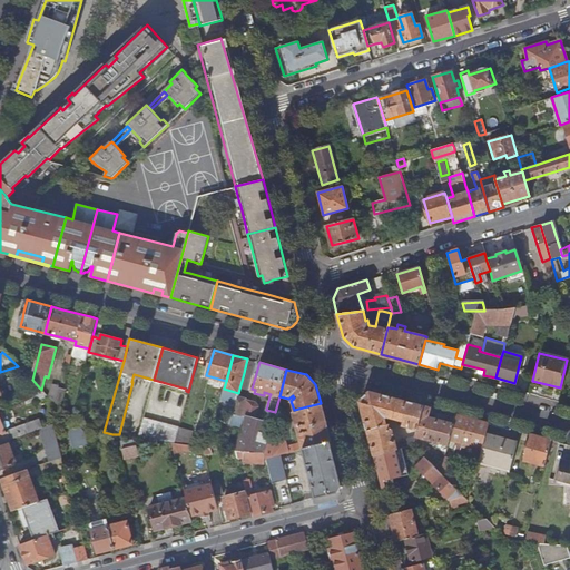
[(53,383),(50,395),(64,399),(67,387),(53,383)]
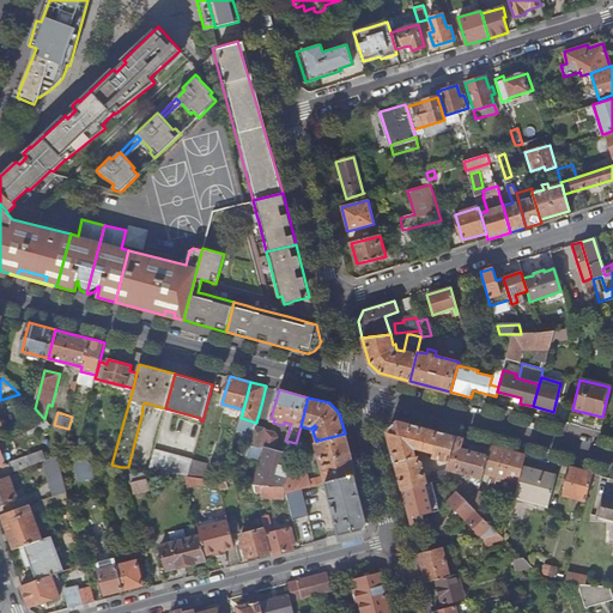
[(52,424),(47,420),(11,434),(13,439),(52,424)]
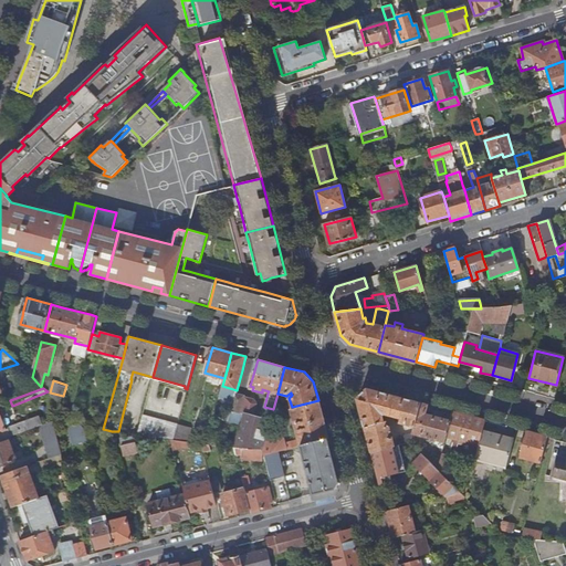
[(385,413),(400,417),(399,422),(415,426),(420,402),(394,396),(367,389),(357,399),(371,452),(395,446),(389,426),(387,426),(386,420),(384,421),(381,415),(385,413)]
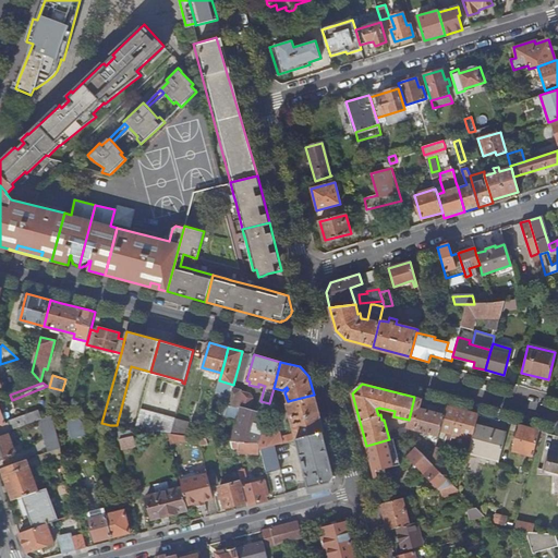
[(237,407),(241,391),(241,390),(232,388),(228,404),(237,407)]
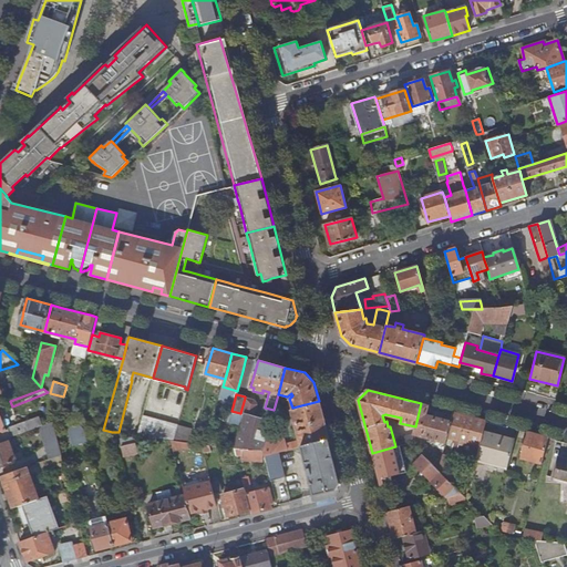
[(271,420),(274,410),(265,408),(261,419),(255,416),(258,404),(256,400),(245,398),(240,413),(244,414),(241,423),(236,445),(235,449),(244,449),(263,450),(267,433),(271,420)]
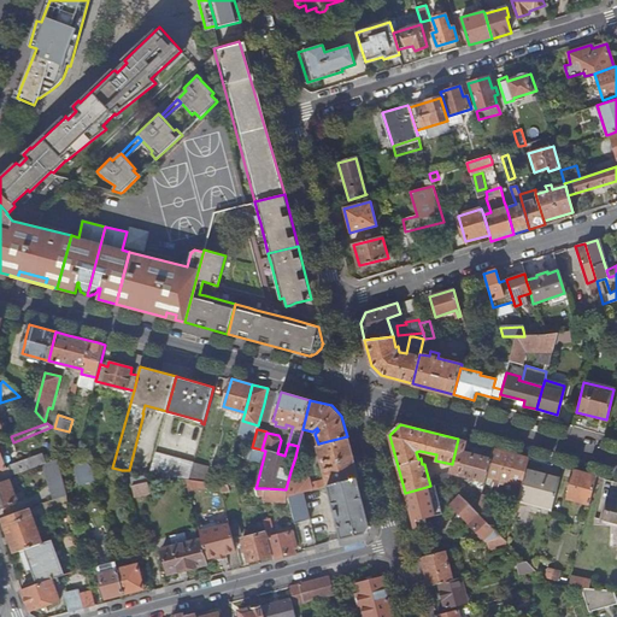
[(0,470),(6,468),(0,451),(0,442),(3,447),(13,442),(11,436),(0,440),(0,470)]
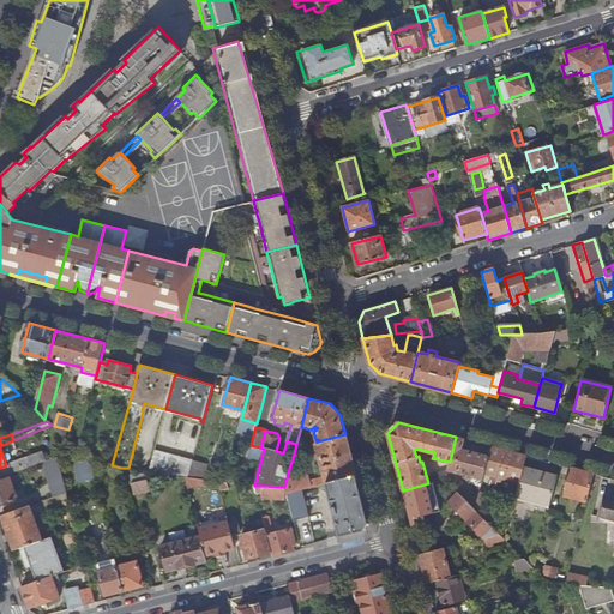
[(309,482),(308,475),(289,469),(284,487),(286,489),(287,493),(302,489),(326,482),(355,475),(345,434),(317,441),(320,461),(319,461),(320,464),(321,464),(325,476),(312,480),(309,482)]
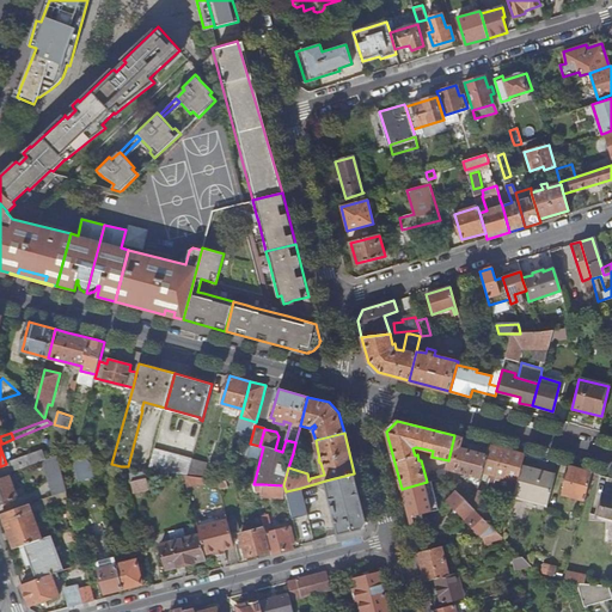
[(300,445),(303,435),(298,434),(295,442),(293,453),(299,451),(300,445)]
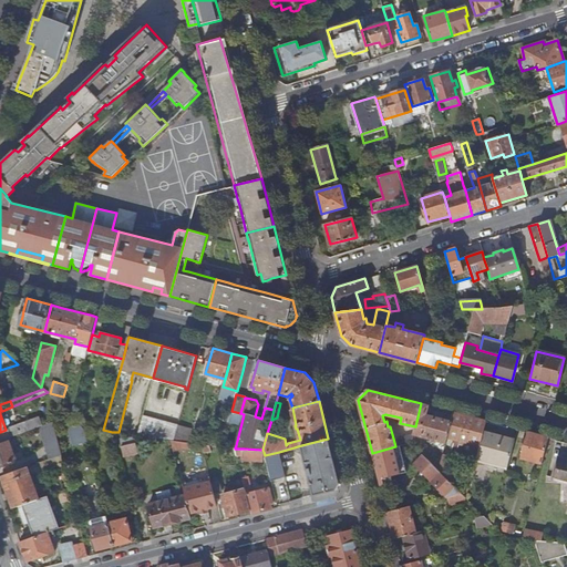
[(431,437),(445,442),(453,412),(439,408),(436,418),(425,414),(428,405),(421,403),(415,426),(412,435),(411,441),(415,442),(418,434),(428,437),(426,441),(430,441),(431,437)]
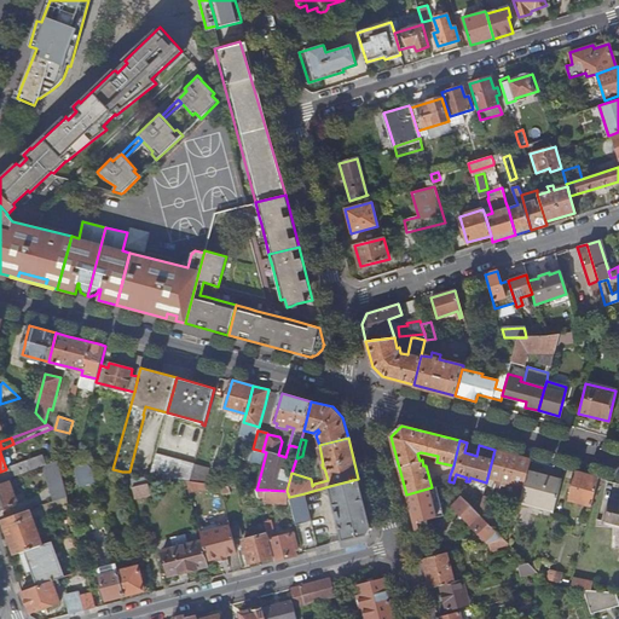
[(264,462),(266,452),(262,451),(253,449),(250,458),(264,462)]
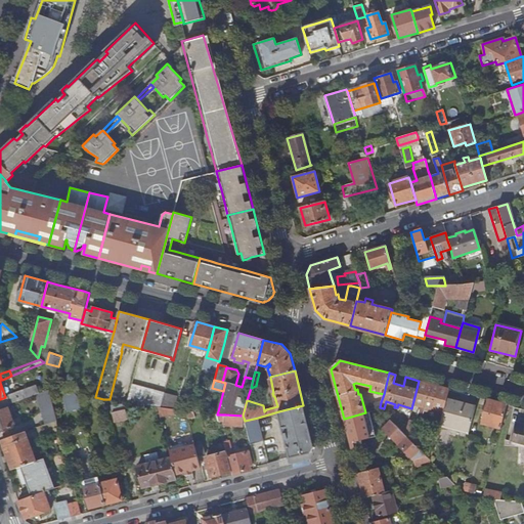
[(424,409),(429,410),(430,407),(442,411),(446,398),(448,389),(419,381),(411,408),(405,434),(424,453),(426,447),(417,437),(416,436),(413,434),(418,421),(420,422),(424,409)]
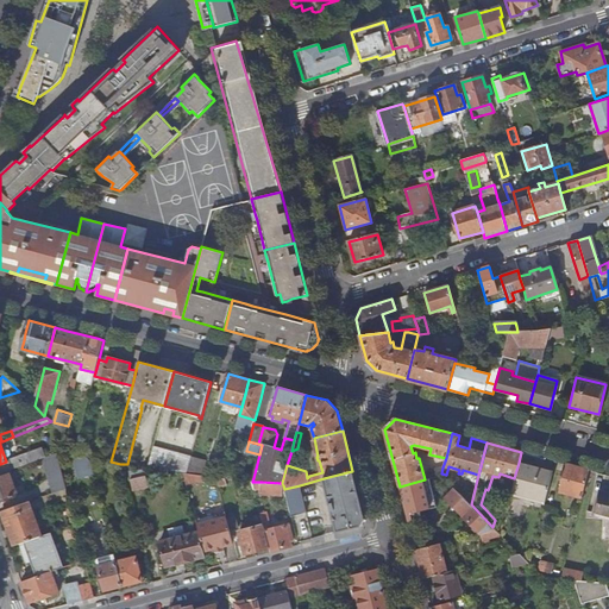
[(192,456),(154,446),(149,468),(183,472),(187,472),(190,458),(192,456)]
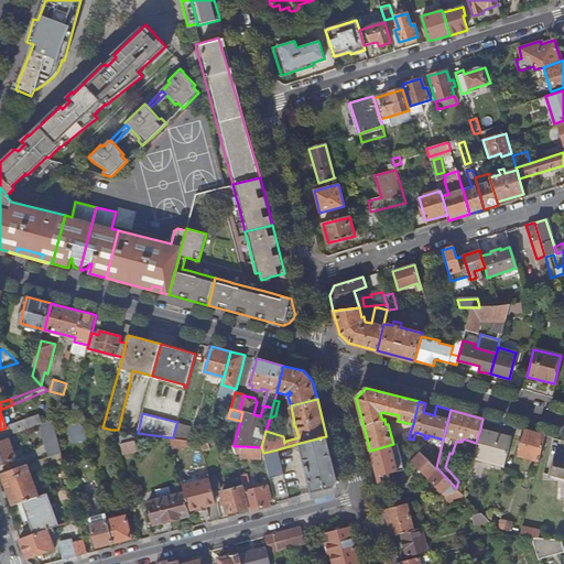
[(43,423),(40,414),(8,425),(11,434),(39,424),(43,423)]
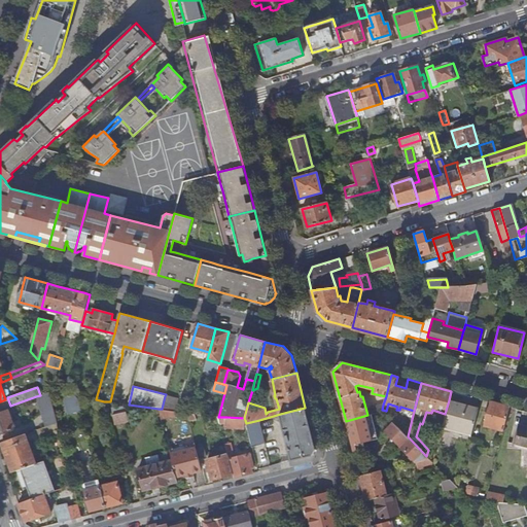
[(58,422),(49,392),(40,395),(36,396),(45,426),(58,422)]
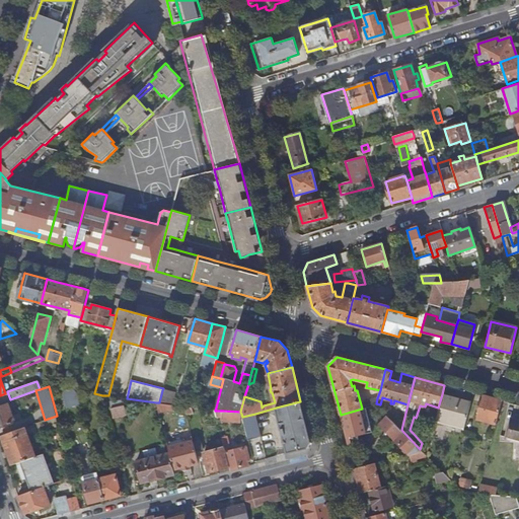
[(79,399),(77,391),(72,386),(70,388),(73,401),(79,399)]
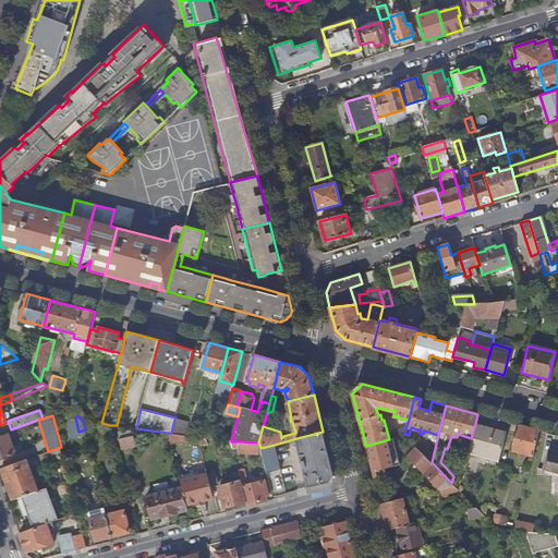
[(187,423),(174,421),(171,433),(177,434),(183,435),(185,436),(187,423)]
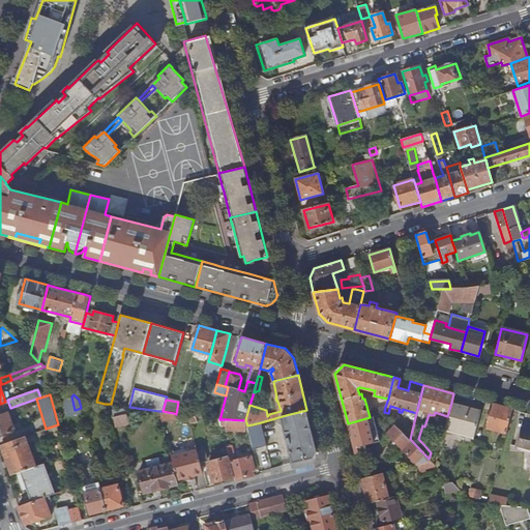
[(444,428),(473,436),(480,411),(451,403),(447,416),(444,428)]
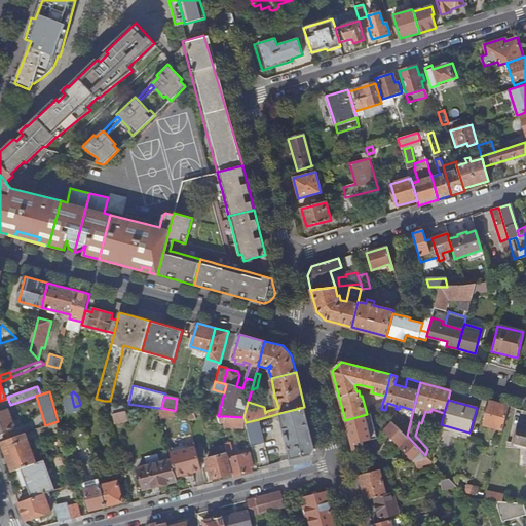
[(482,423),(502,429),(509,406),(488,401),(486,411),(485,413),(482,423)]
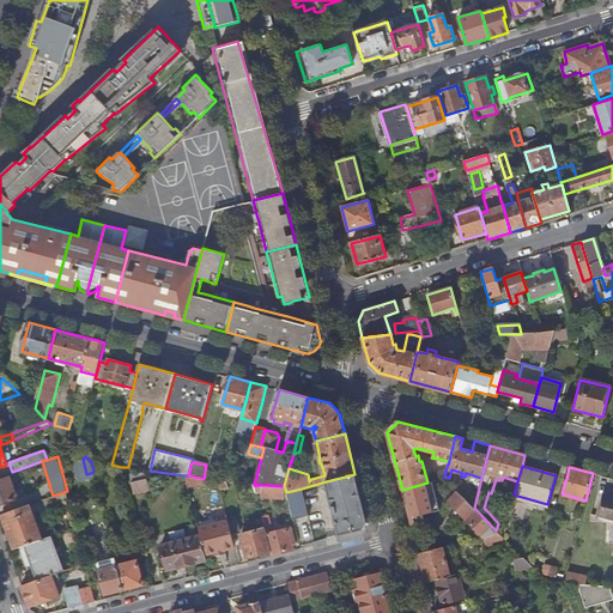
[(434,481),(444,478),(444,477),(445,471),(435,468),(437,477),(432,478),(434,481)]
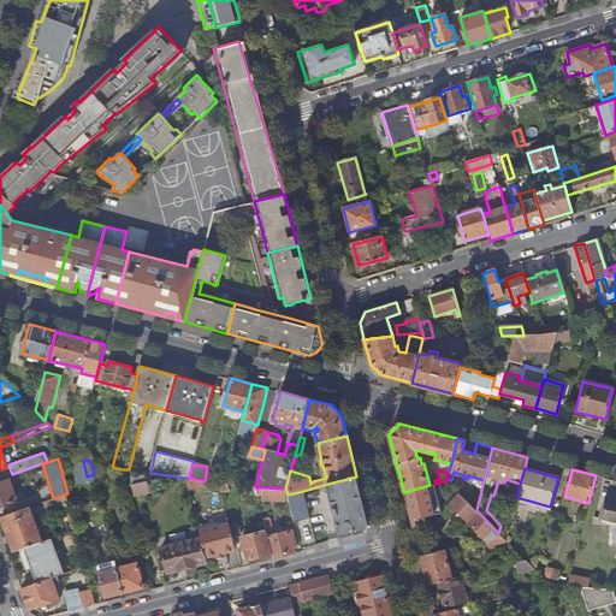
[(0,507),(18,501),(9,477),(0,479),(0,507)]
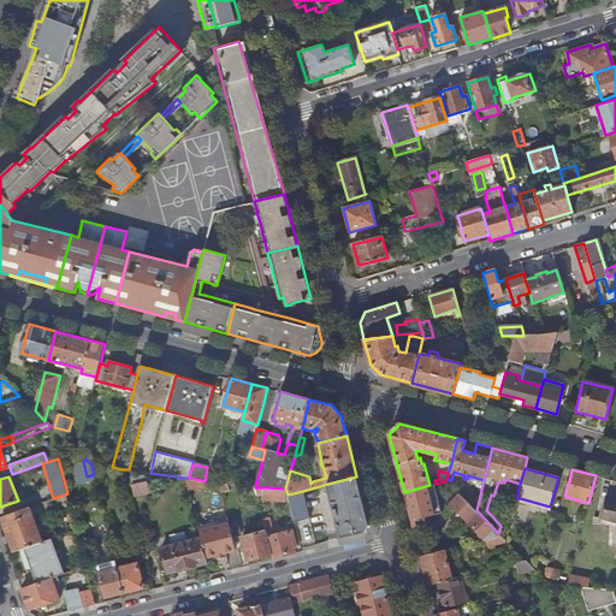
[(369,525),(356,477),(327,484),(342,538),(365,532),(369,525)]
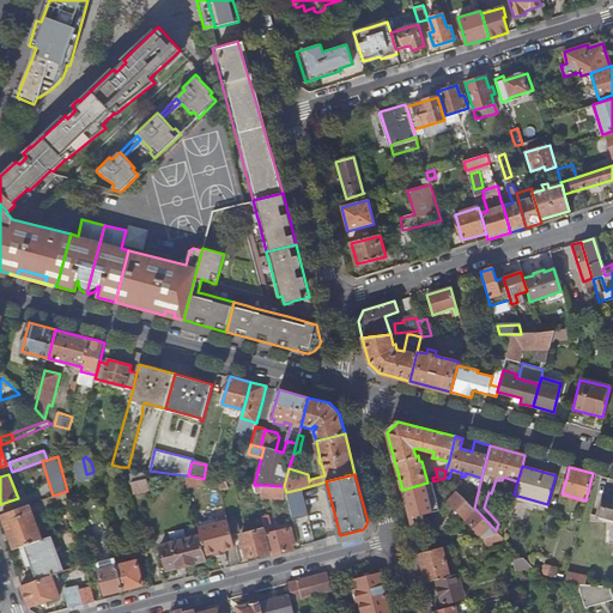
[(150,487),(147,475),(132,479),(134,491),(150,487)]
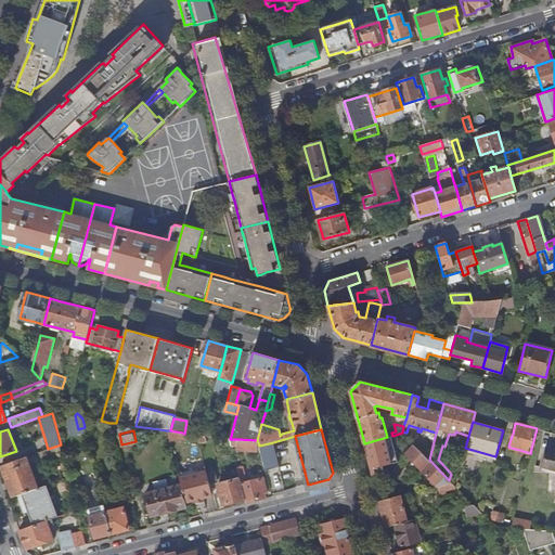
[(170,430),(167,430),(170,440),(181,438),(182,433),(176,431),(170,430)]
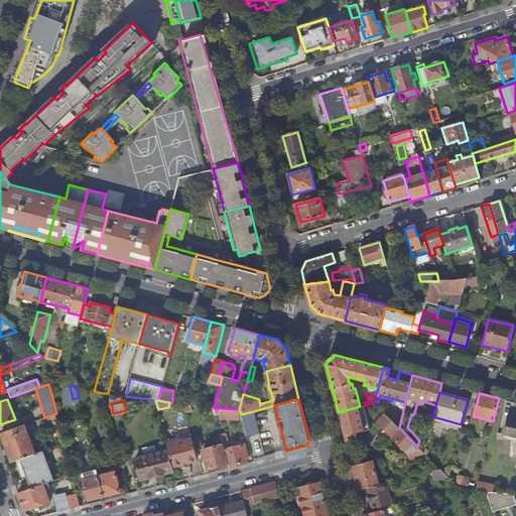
[(346,442),(366,435),(370,432),(369,430),(370,429),(364,405),(360,406),(339,412),(346,442)]
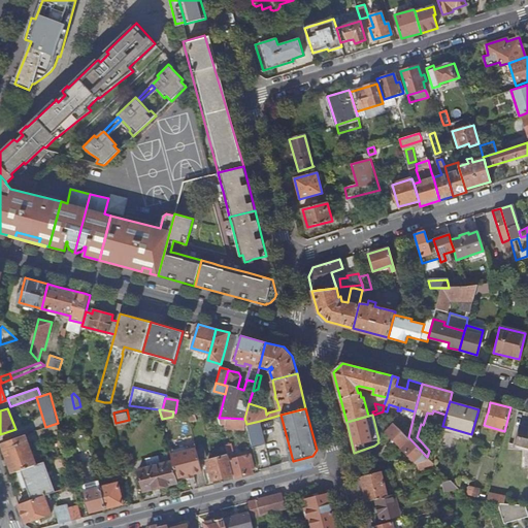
[(244,431),(245,421),(244,419),(227,418),(226,429),(244,431)]
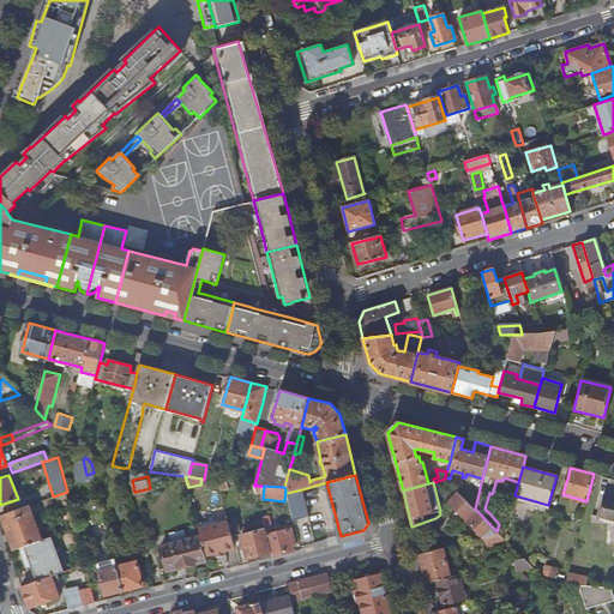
[(308,517),(302,489),(287,493),(294,521),(308,517)]
